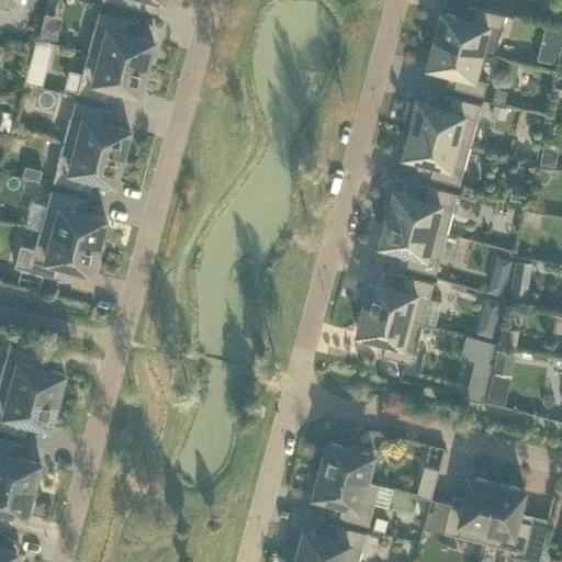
[(0,0),(0,6),(9,9),(11,0),(0,0)]
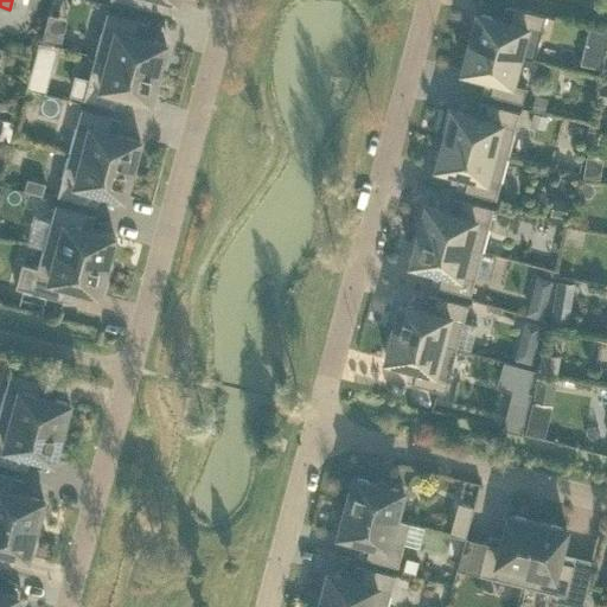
[(478,13),(470,42),(519,56),(526,27),(541,31),(544,16),(513,7),(512,7),(509,23),(478,13)]
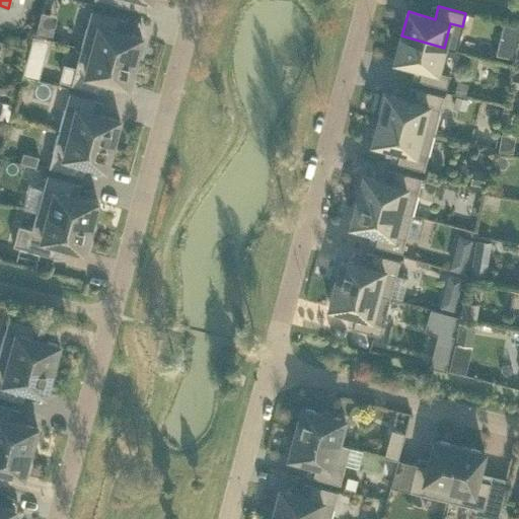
[(81,48),(135,62),(141,38),(115,30),(118,17),(91,10),(81,48)]
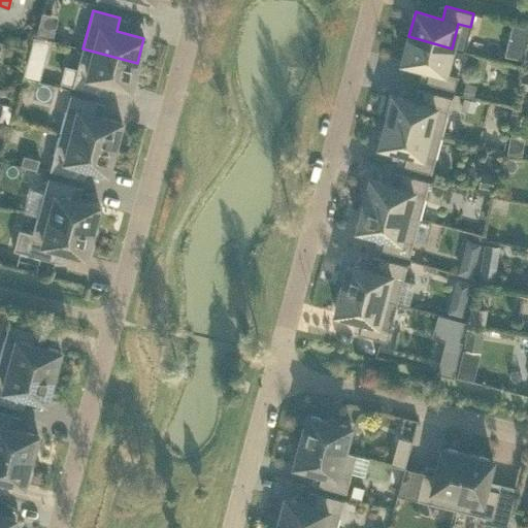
[(527,24),(513,21),(508,37),(525,41),(527,27),(527,24)]
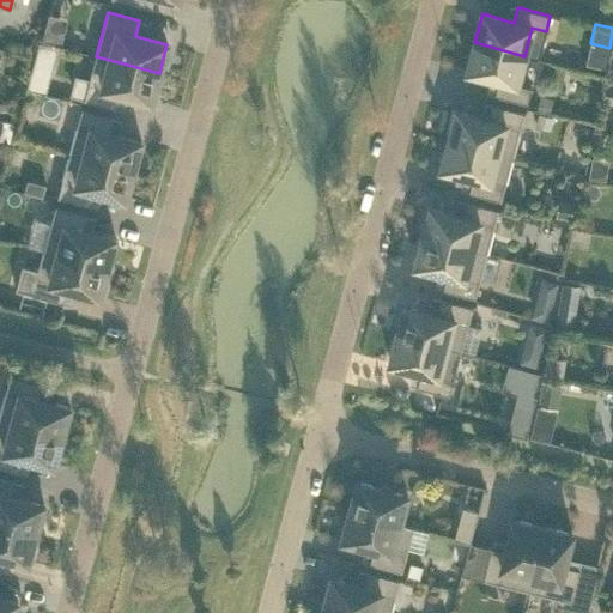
[(527,104),(530,87),(516,84),(525,56),(474,42),(467,71),(498,80),(495,95),(527,104)]
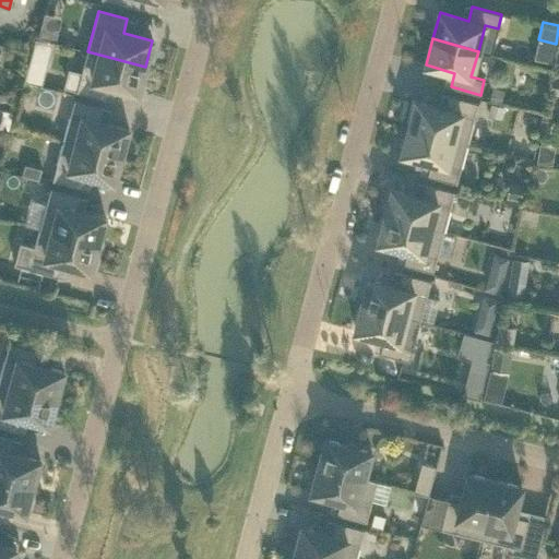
[(138,93),(145,67),(87,51),(76,91),(106,99),(109,85),(138,93)]
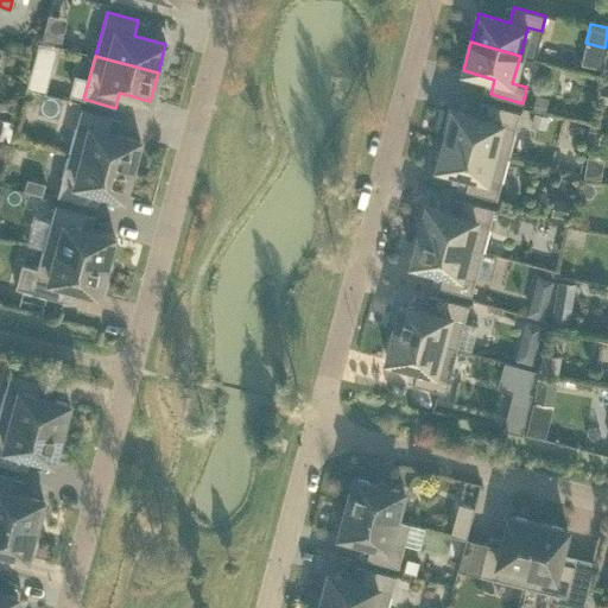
[(33,63),(26,89),(44,94),(51,68),(33,63)]
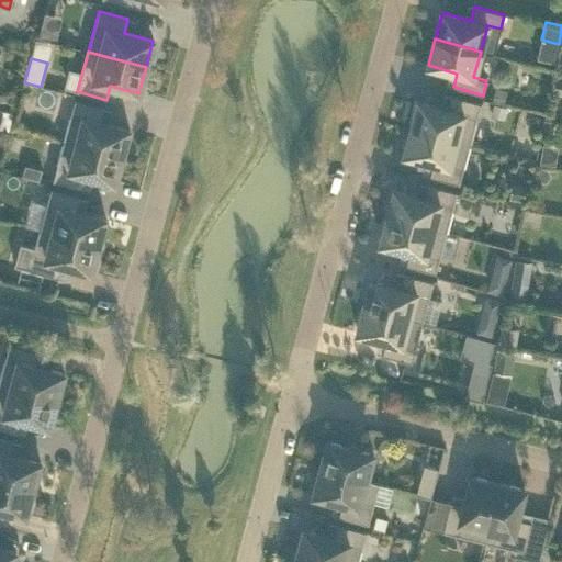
[(495,87),(492,101),(504,104),(507,90),(495,87)]
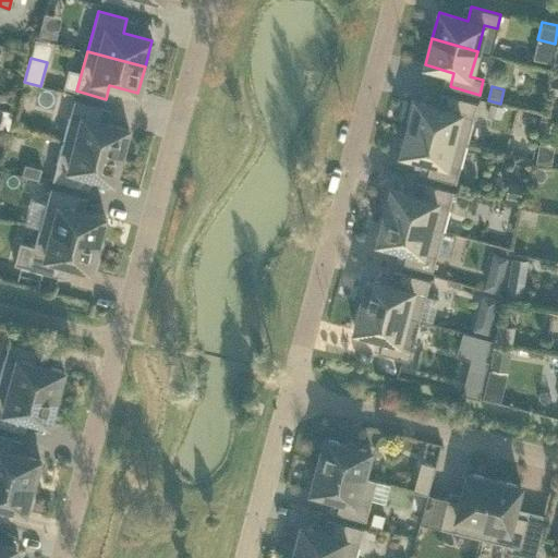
[(415,101),(409,128),(466,143),(477,102),(448,95),(445,109),(415,101)]
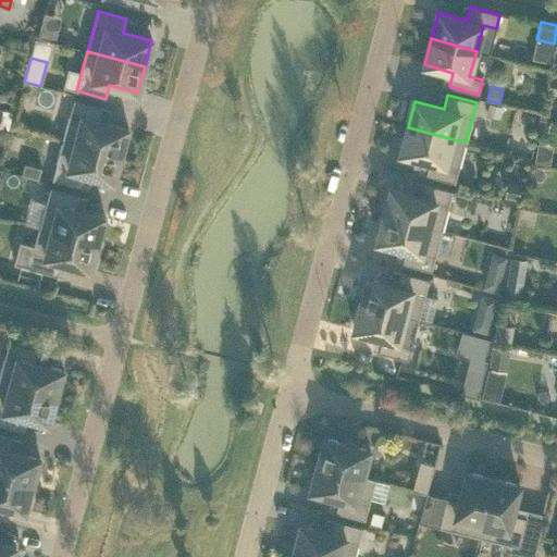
[(74,99),(63,139),(121,156),(128,128),(99,121),(103,107),(74,99)]
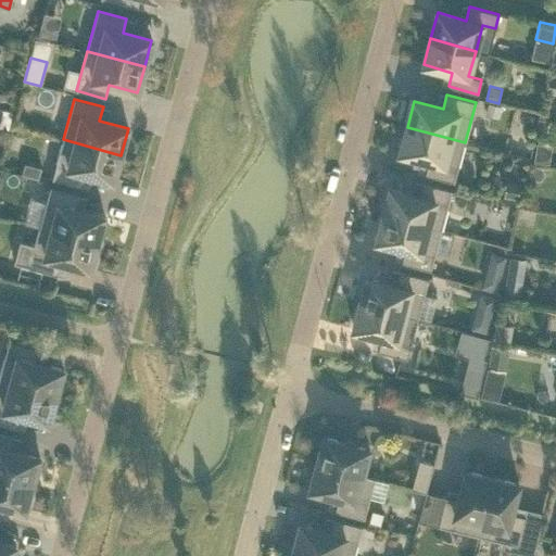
[(489,103),(484,115),(497,118),(502,106),(489,103)]
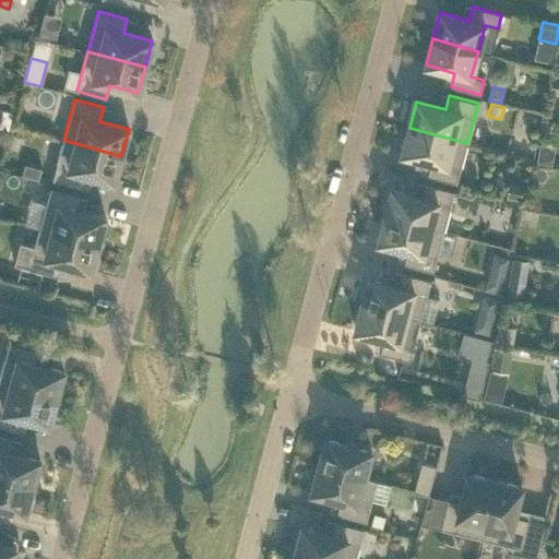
[(12,111),(0,108),(0,127),(8,130),(12,111)]
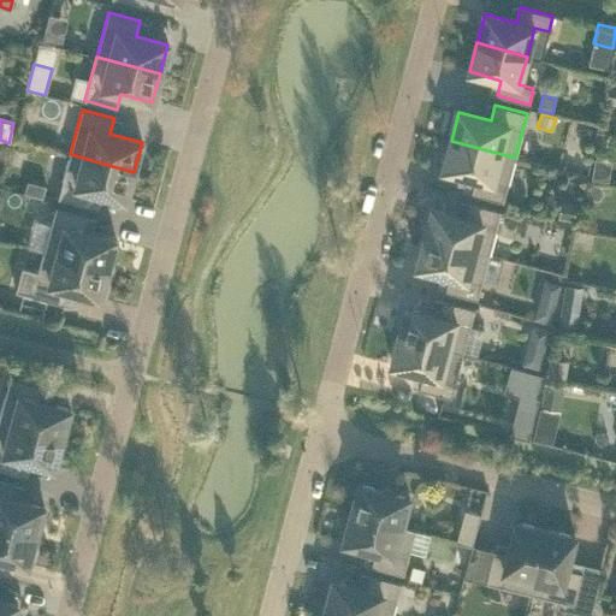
[(451,141),(443,170),(475,178),(471,194),(503,202),(515,158),(451,141)]
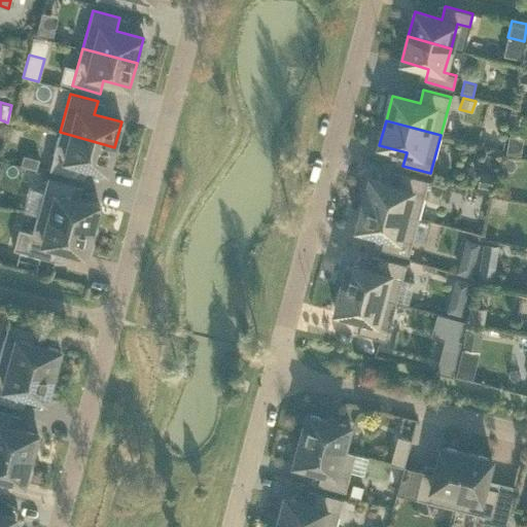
[(108,171),(114,147),(60,132),(49,170),(77,177),(80,164),(108,171)]
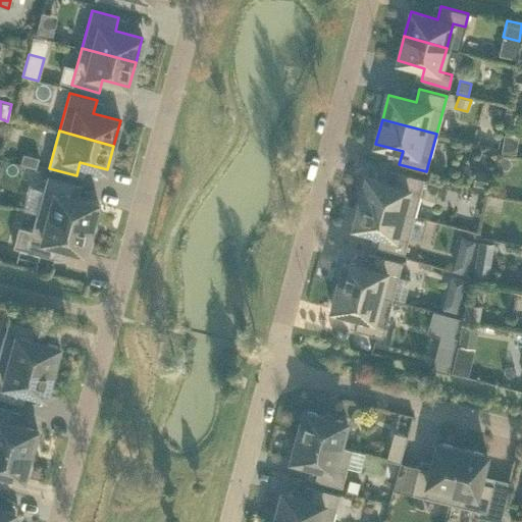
[(39,158),(23,154),(20,163),(37,168),(39,158)]
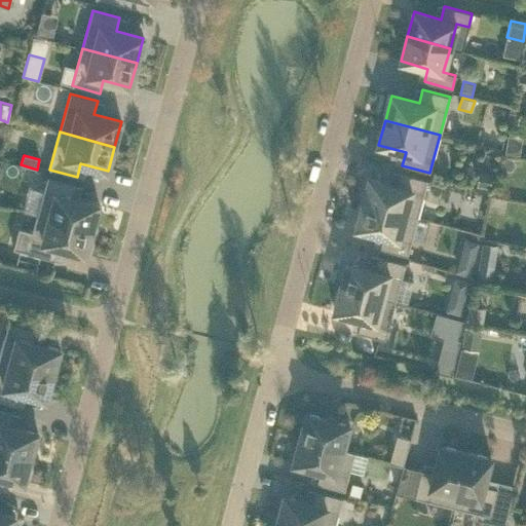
[(480,172),(476,187),(489,190),(493,175),(480,172)]
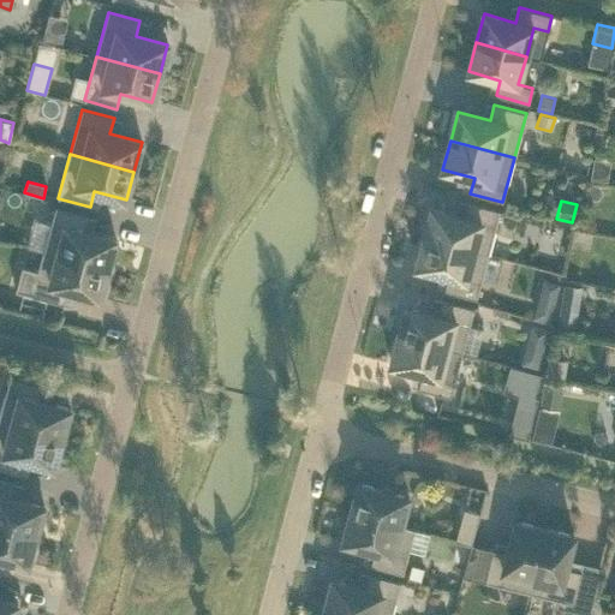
[(433,209),(424,238),(488,255),(500,210),(467,202),(464,218),(433,209)]
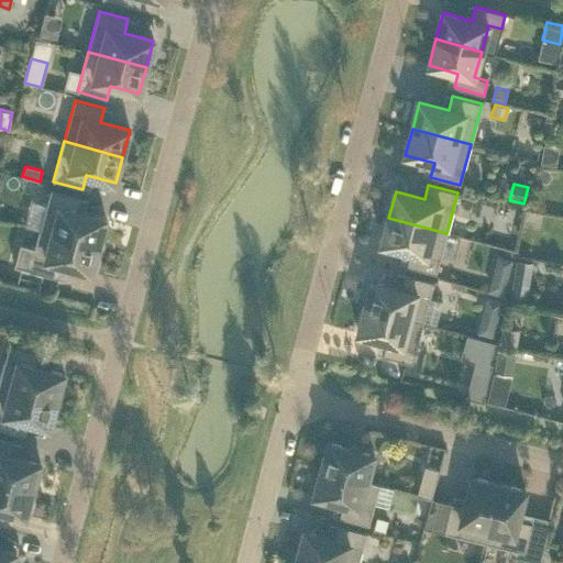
[(51,189),(40,230),(99,245),(106,219),(77,211),(80,197),(51,189)]
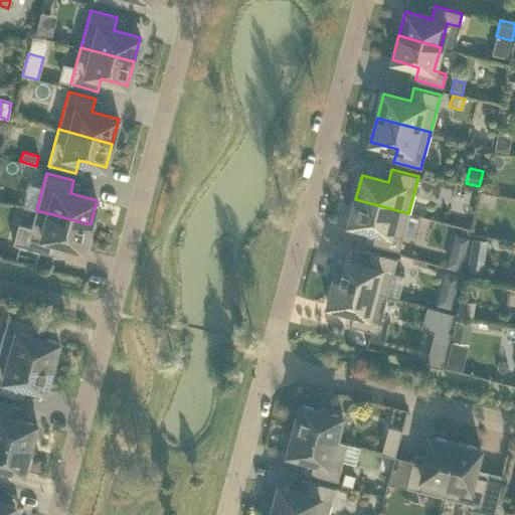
[(408,213),(355,199),(349,223),(375,230),(372,243),(398,250),(408,213)]
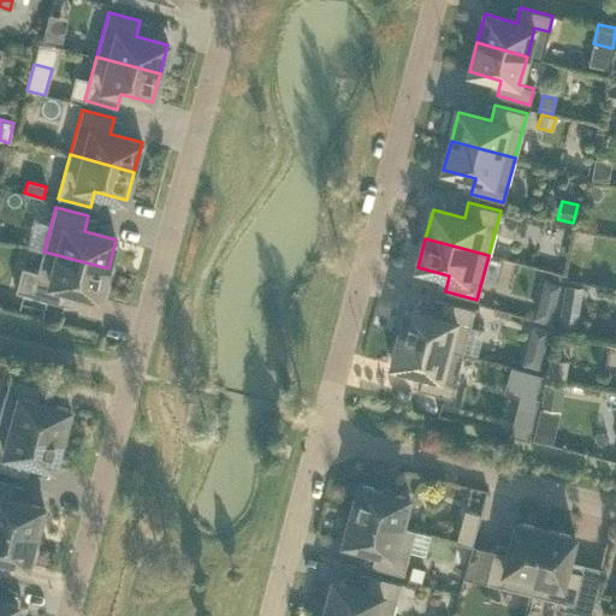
[(43,252),(39,271),(22,267),(16,291),(64,304),(69,289),(100,297),(108,268),(43,252)]
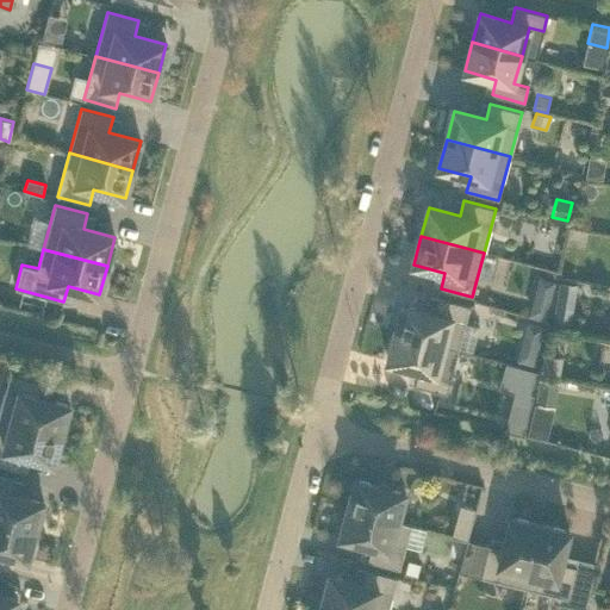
[(533,296),(528,315),(546,319),(551,300),(533,296)]
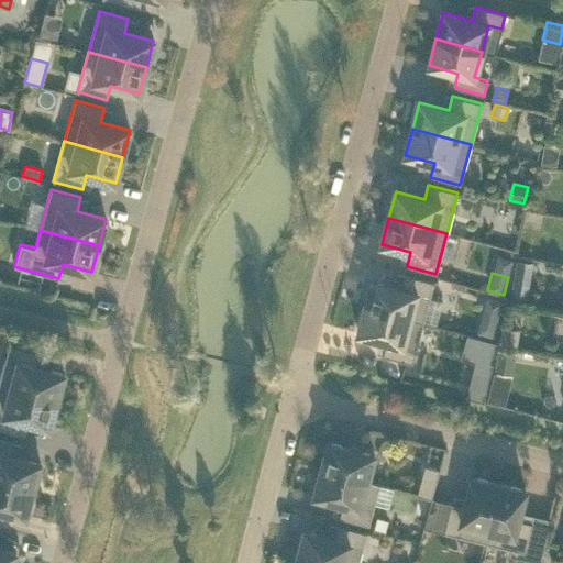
[(410,319),(409,320),(422,323),(433,283),(405,274),(400,288),(372,280),(364,307),(410,319)]
